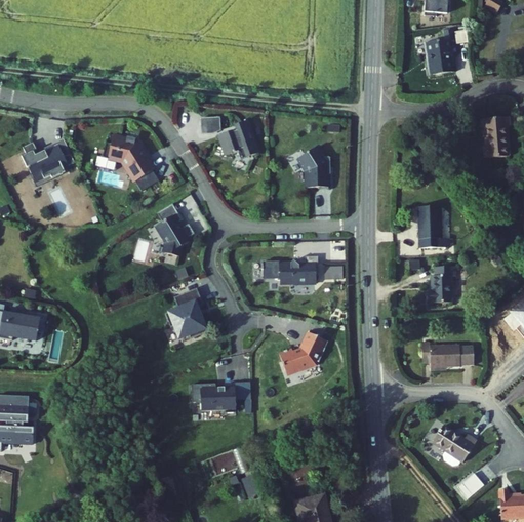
[(485,0),(483,4),(496,10),(501,0),(485,0)]
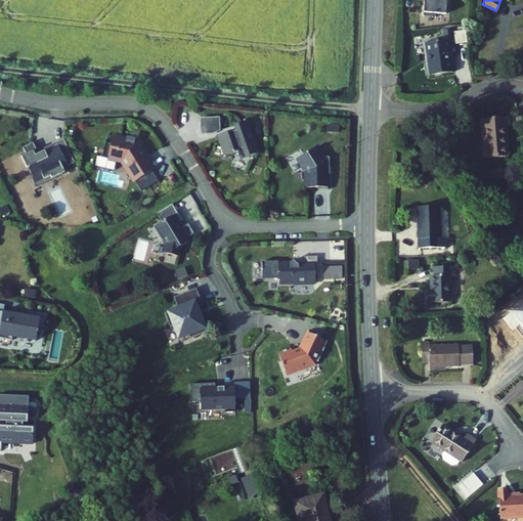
[(449,30),(428,34),(430,46),(437,45),(440,66),(463,61),(460,43),(464,43),(460,20),(448,23),(449,30)]
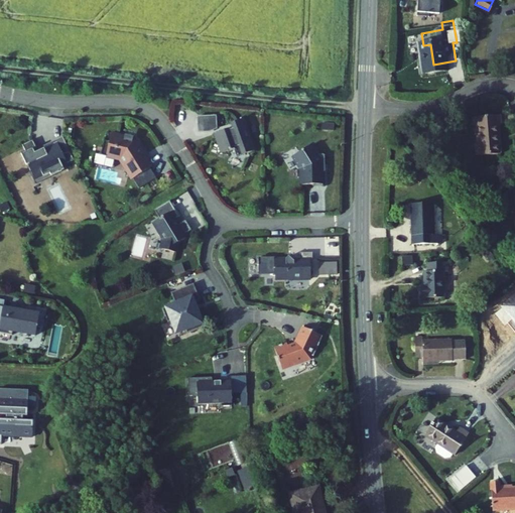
[(501,106),(475,109),(475,118),(478,118),(480,136),(477,136),(478,146),(500,143),(497,116),(502,116),(501,106)]
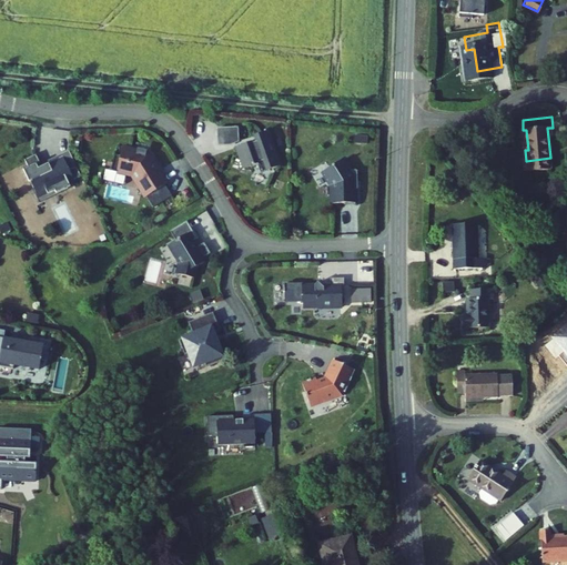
[(228,143),(240,143),(247,140),(246,125),(228,127),(228,143)]
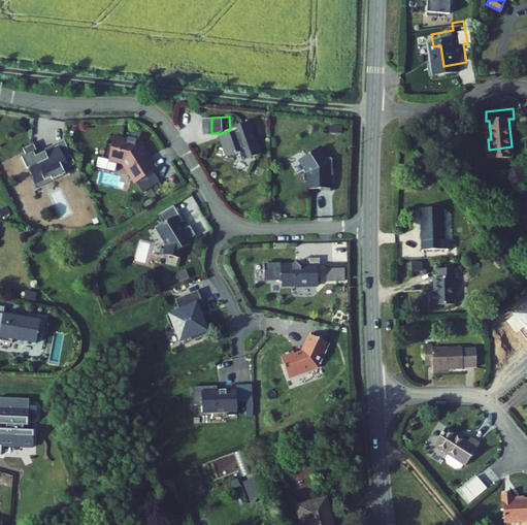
[(268,154),(257,121),(245,125),(248,131),(242,133),(241,131),(228,135),(234,156),(248,152),(248,150),(248,149),(255,152),(257,158),(268,154)]
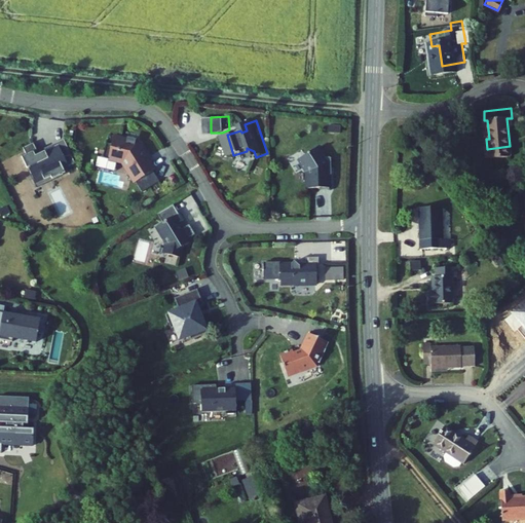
[(128,136),(115,133),(112,142),(107,141),(104,155),(118,158),(118,157),(124,159),(137,179),(154,169),(138,141),(127,139),(128,136)]
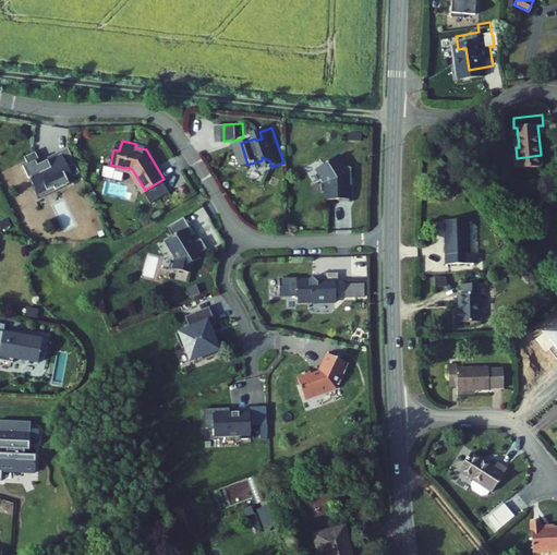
[(76,163),(69,147),(61,152),(69,166),(76,163)]
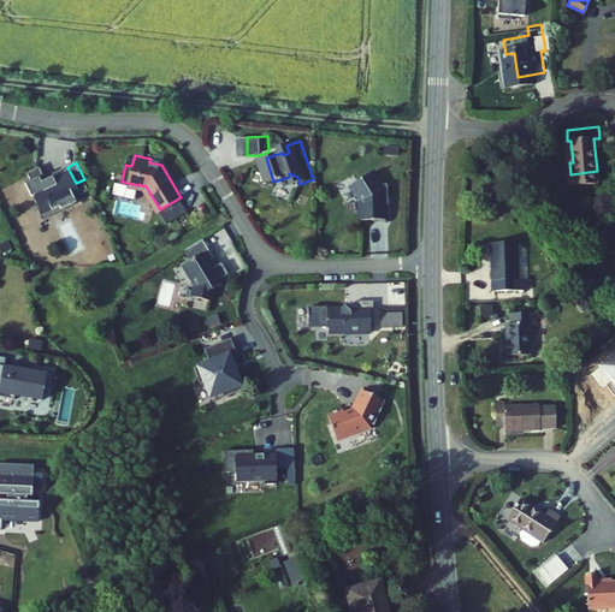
[(46,178),(40,166),(28,172),(31,180),(25,183),(40,208),(49,203),(52,209),(60,206),(61,208),(77,201),(75,197),(89,190),(84,179),(76,183),(67,167),(52,174),(53,176),(46,179),(46,178)]
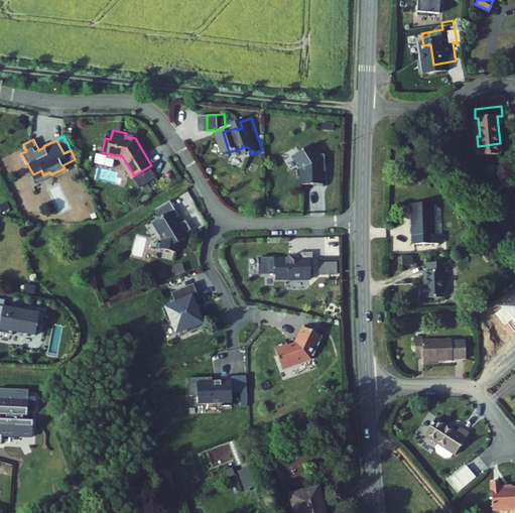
[(249,148),(242,145),(242,146),(242,148),(244,156),(251,154),(249,148)]
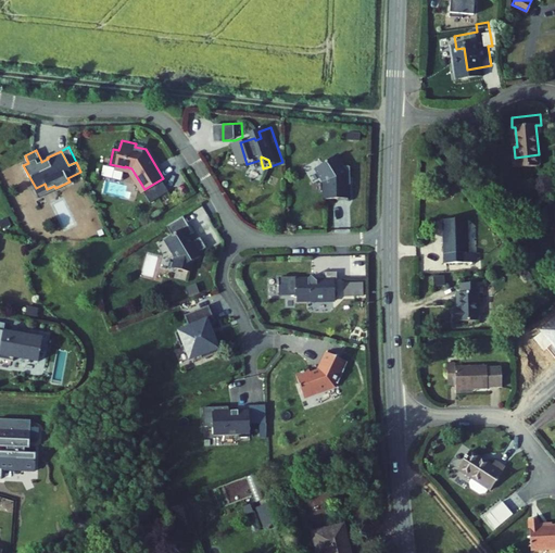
[(329,168),(322,158),(305,168),(304,173),(312,184),(313,201),(324,201),(325,202),(336,202),(333,178),(336,178),(336,168),(329,168)]
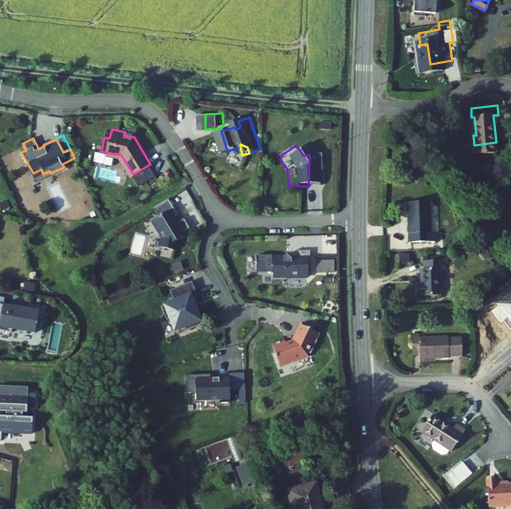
[(150,164),(133,174),(139,184),(156,174),(150,164)]
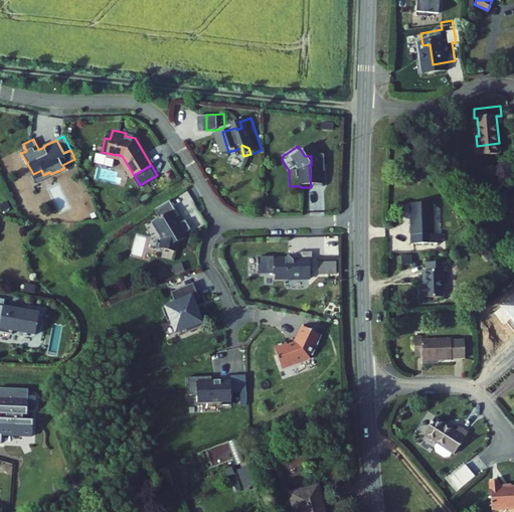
[(43,175),(41,170),(33,174),(36,181),(51,174),(50,172),(43,175)]
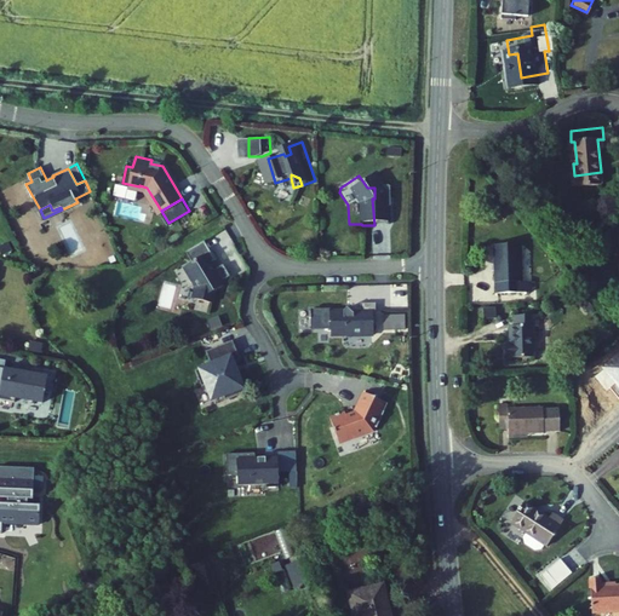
[(509,236),(509,285),(542,285),(542,275),(534,275),(536,237),(509,236)]
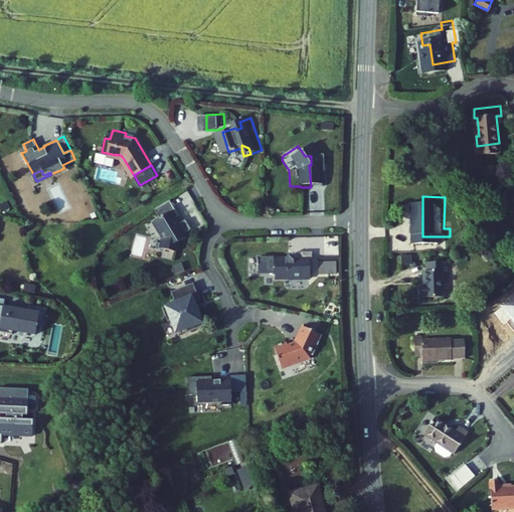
[(168,199),(153,208),(158,217),(173,208),(168,199)]
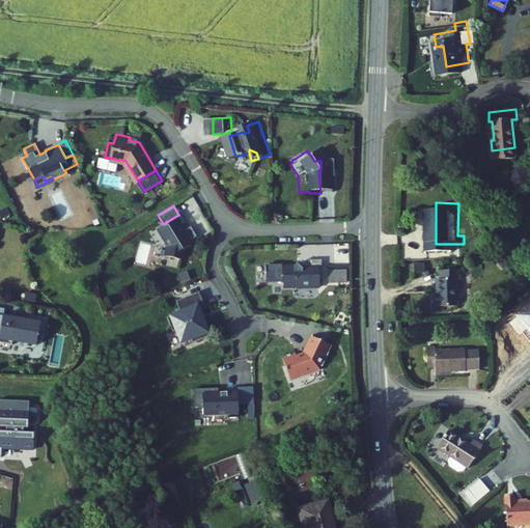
[(184,222),(178,215),(163,224),(156,228),(162,238),(164,237),(169,246),(167,256),(180,259),(184,248),(191,243),(189,240),(196,235),(190,225),(183,230),(179,224),(184,222)]
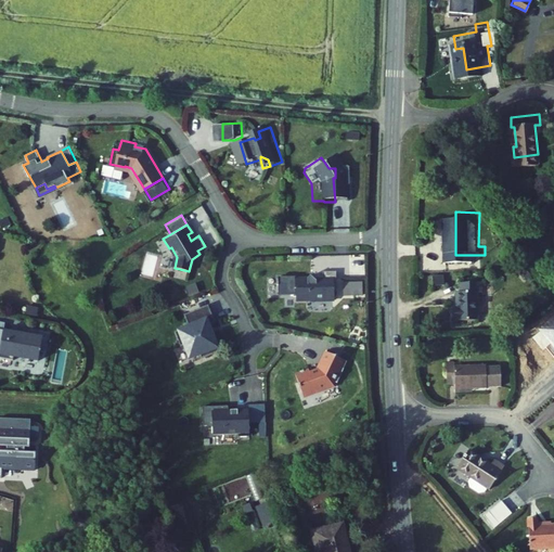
[(317,276),(314,279),(310,274),(308,277),(295,277),(295,274),(278,274),(278,293),(295,293),(295,298),(334,298),(333,276),(335,276),(335,270),(322,270),(322,276),(317,276)]
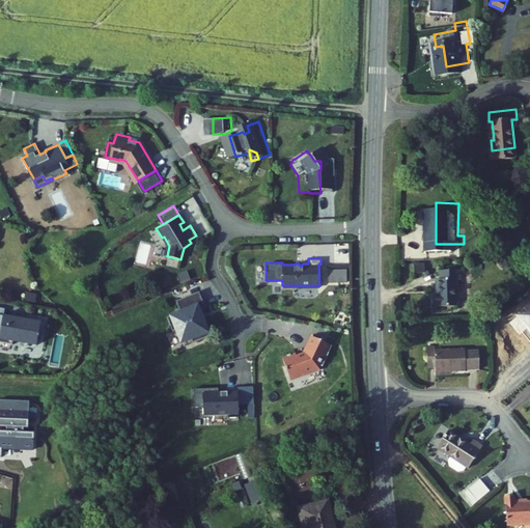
[(472,262),(450,262),(450,271),(446,271),(446,286),(442,286),(442,299),(466,299),(466,271),(472,271),(472,262)]
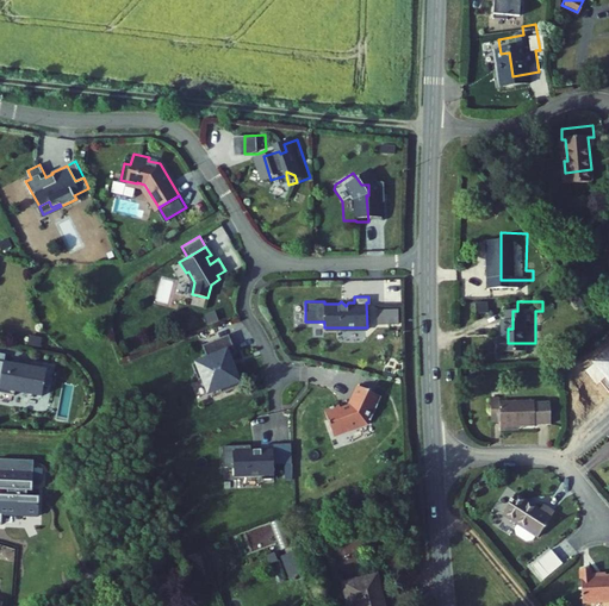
[(398,308),(377,308),(377,324),(398,323),(398,308)]
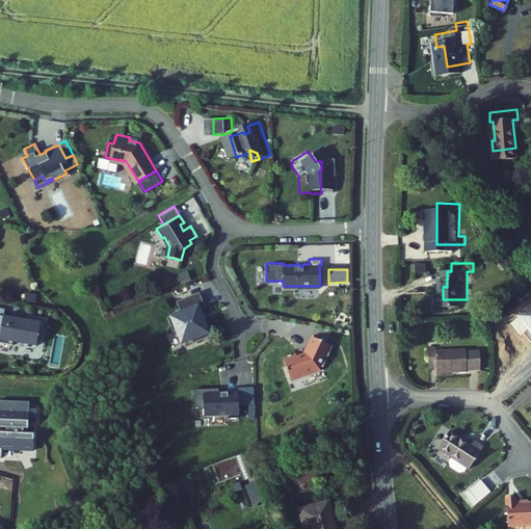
[(197,313),(190,296),(167,306),(173,317),(159,322),(165,336),(168,335),(174,347),(184,343),(185,347),(205,339),(198,325),(196,326),(191,315),(197,313)]
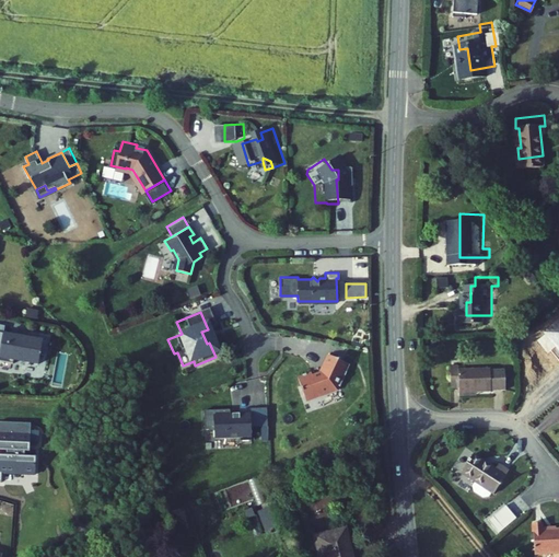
[(0,366),(1,367),(2,361),(15,363),(14,364),(26,367),(28,358),(32,358),(36,339),(18,336),(16,340),(6,338),(6,337),(0,336),(0,366)]
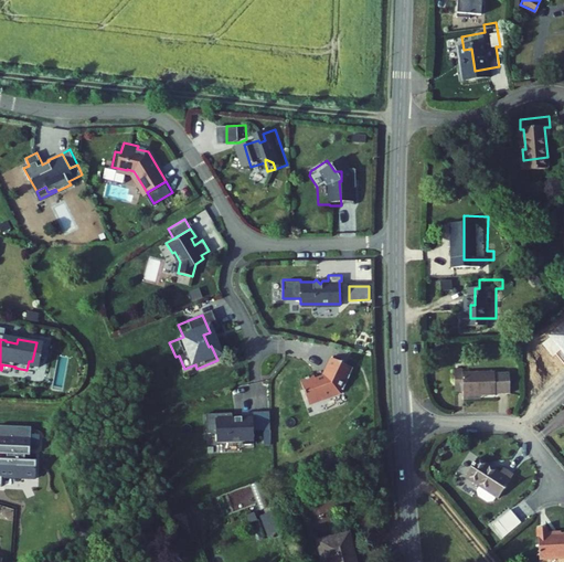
[(563,357),(555,347),(536,362),(557,389),(563,383),(563,357)]
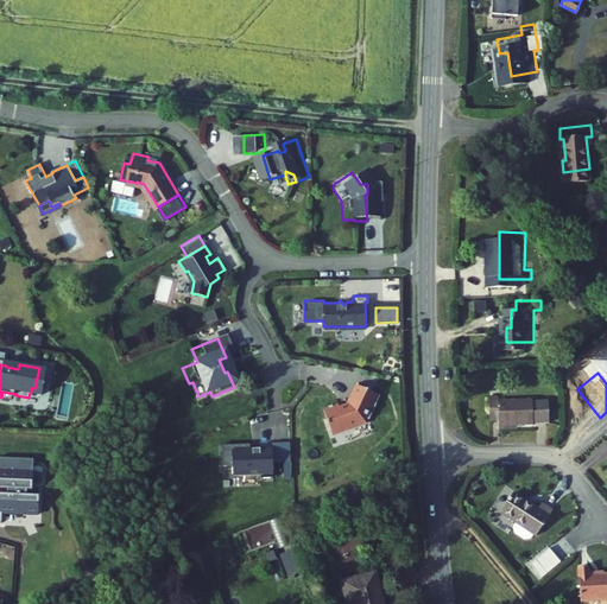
[(377,394),(356,383),(349,399),(351,399),(348,404),(342,406),(341,404),(339,405),(337,401),(323,407),(330,432),(360,424),(360,423),(366,420),(367,418),(368,418),(377,402),(373,401),(377,394)]
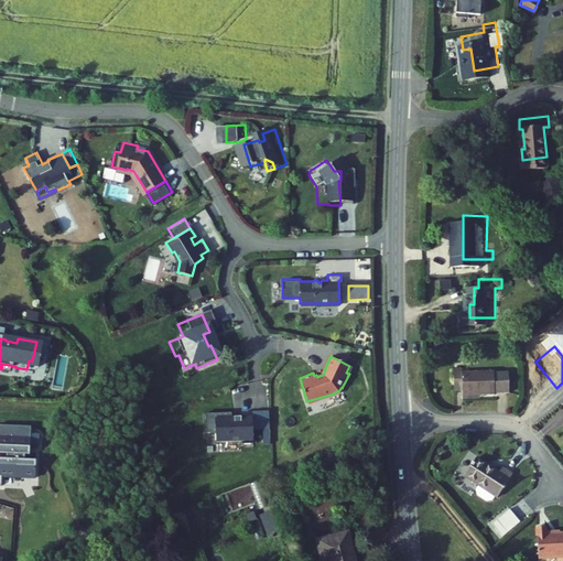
[(458,364),(459,388),(466,388),(466,394),(497,392),(496,368),(467,369),(467,364),(458,364)]
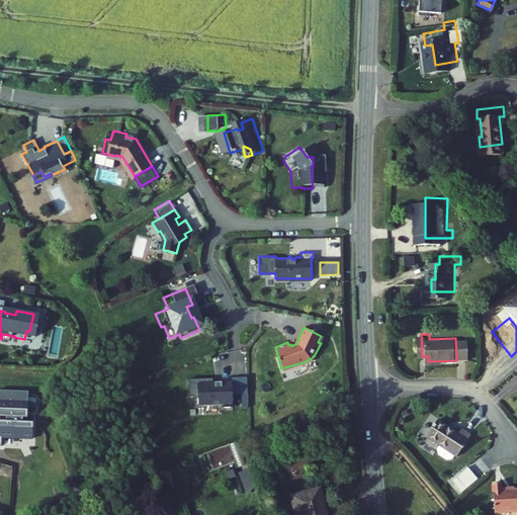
[(233,406),(232,381),(212,382),(212,377),(189,377),(189,396),(198,396),(198,403),(221,402),(222,406),(233,406)]
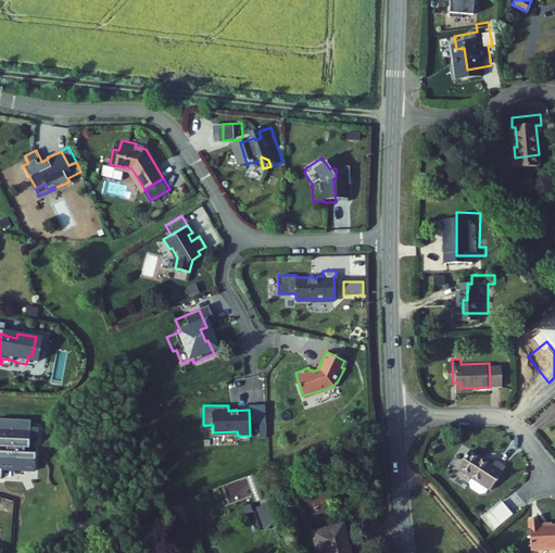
[(30,430),(0,428),(0,445),(10,447),(10,451),(0,450),(0,477),(2,477),(2,468),(36,469),(37,452),(25,452),(25,447),(30,447),(30,430)]
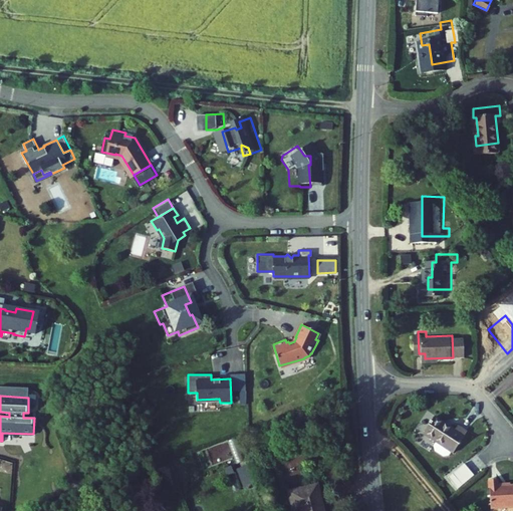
[(441,401),(430,416),(459,437),(474,417),(464,410),(460,415),(441,401)]
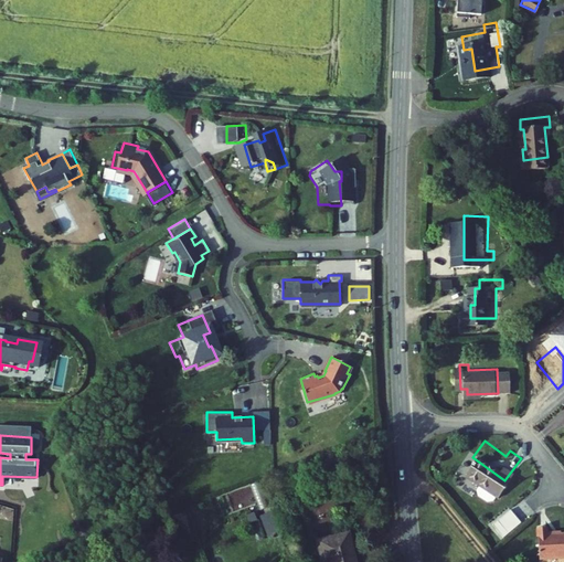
[(251,483),(259,507),(266,504),(257,480),(251,483)]
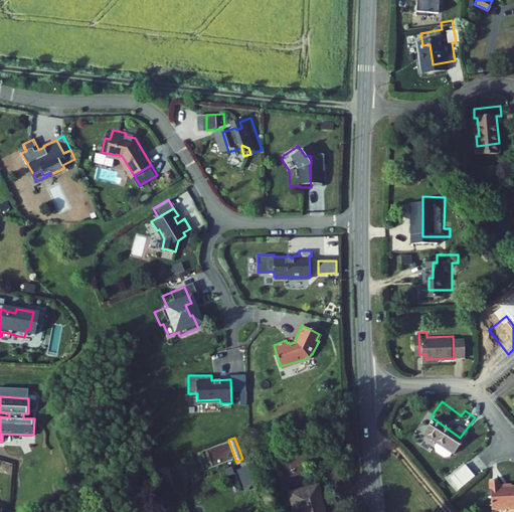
[(236,466),(240,484),(250,482),(246,464),(236,466)]
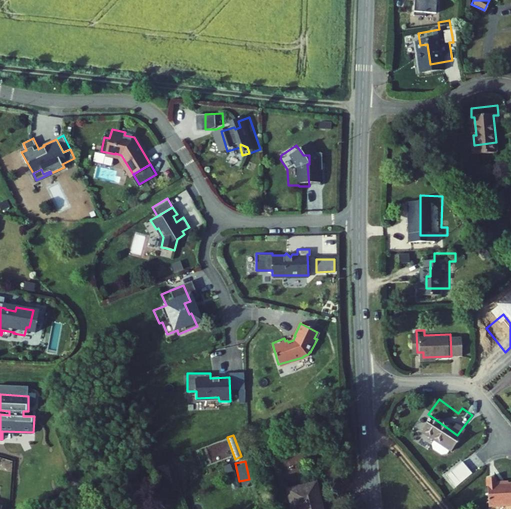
[(497,468),(496,497),(510,497),(510,476),(505,477),(506,469),(497,468)]
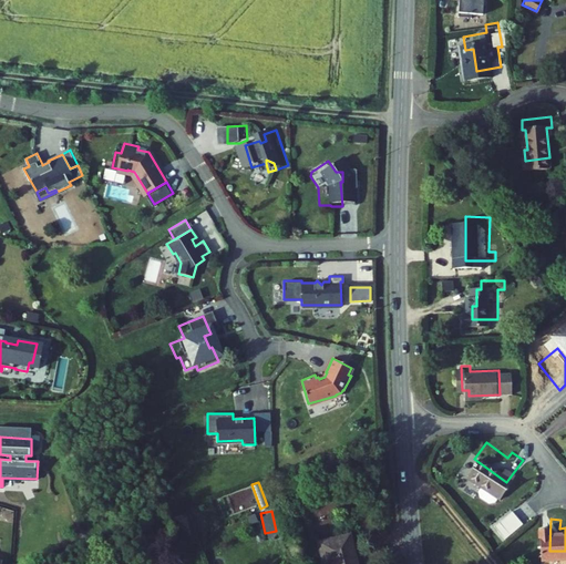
[(359,563),(359,536),(330,537),(330,557),(335,557),(335,563),(359,563)]
